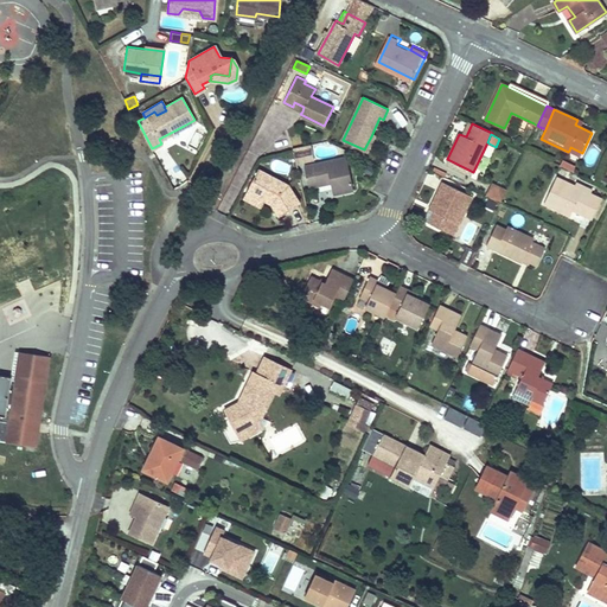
[(371,136),(364,149),(368,152),(375,138),(371,136)]
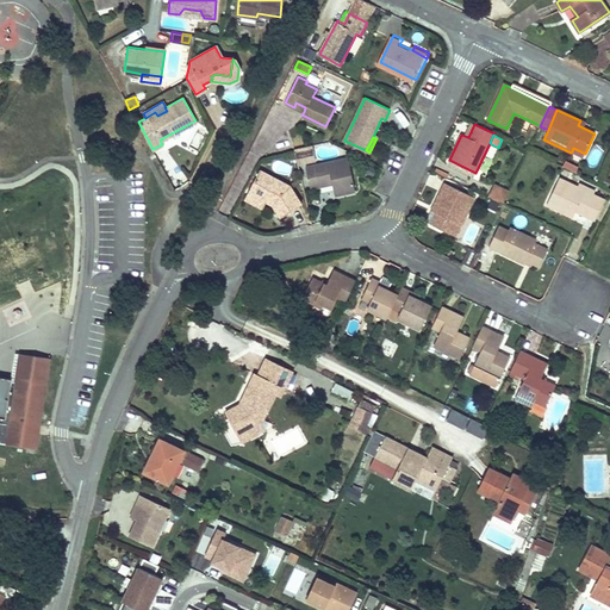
[(297,156),(298,162),(306,161),(305,154),(315,151),(312,144),(294,148),(297,156)]
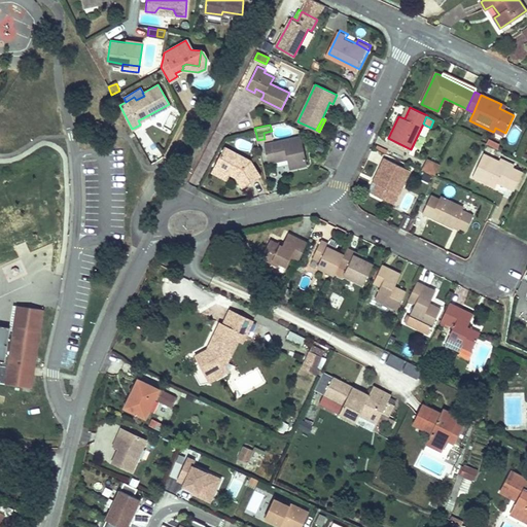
[(134,153),(140,151),(135,135),(129,137),(134,153)]
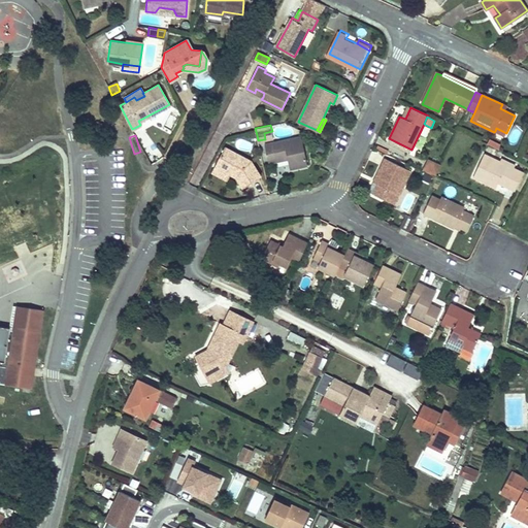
[(268,162),(275,161),(287,159),(289,168),(305,164),(300,136),(264,143),(268,162)]
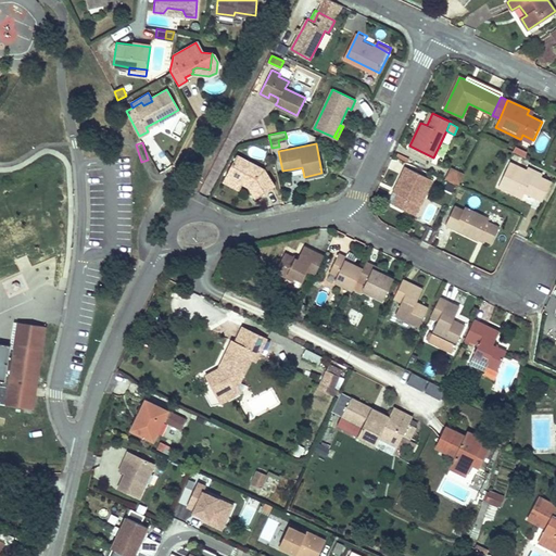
[(236,154),(226,174),(241,182),(242,179),(254,198),(274,186),(263,169),(236,154)]
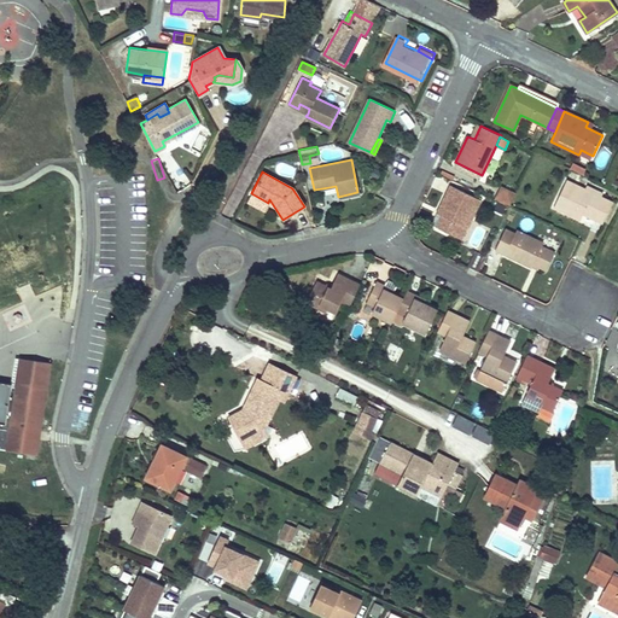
[(579,220),(583,213),(588,203),(598,208),(593,217),(602,222),(612,203),(600,197),(584,190),(566,180),(554,207),(579,220)]
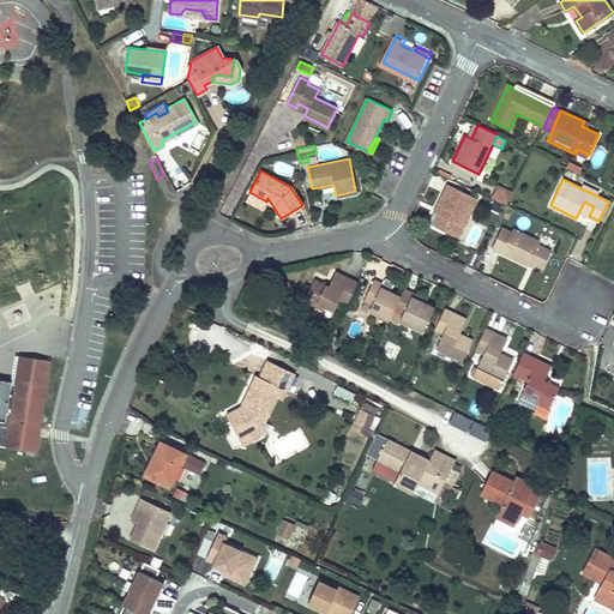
[(449,185),(429,223),(433,226),(433,227),(458,239),(477,198),(449,185)]
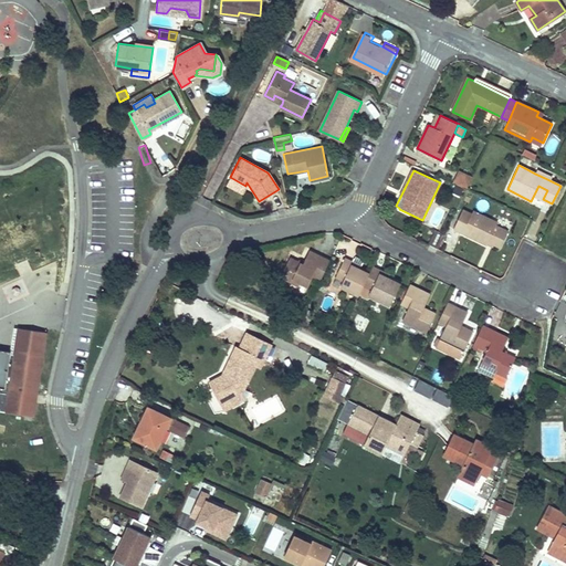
[(537,170),(535,174),(549,180),(552,177),(537,170)]
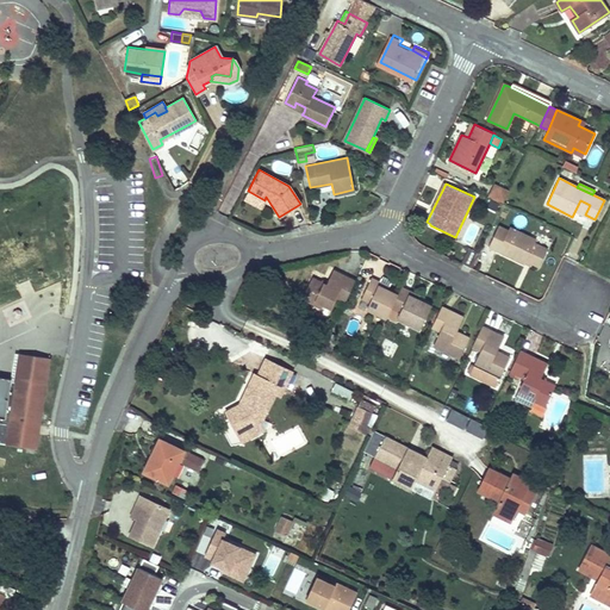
[(489,197),(503,204),(508,191),(495,185),(489,197)]
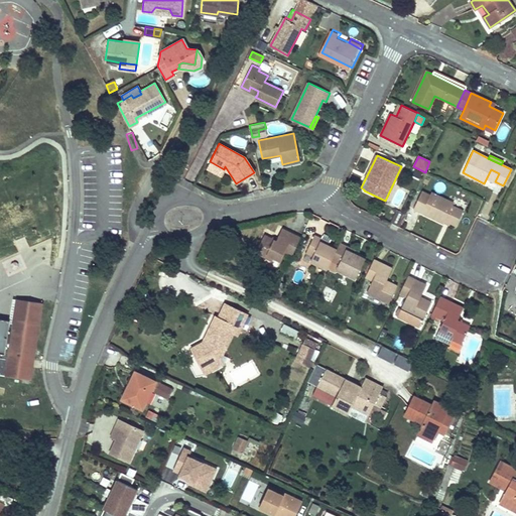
[(224,169),(210,161),(206,167),(221,175),(224,169)]
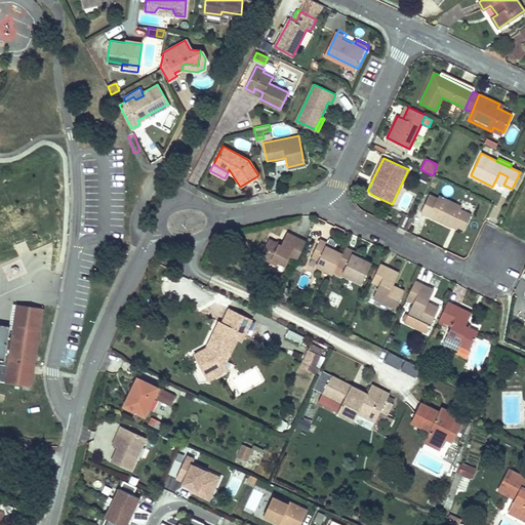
[(499,172),(495,180),(503,185),(508,176),(499,172)]
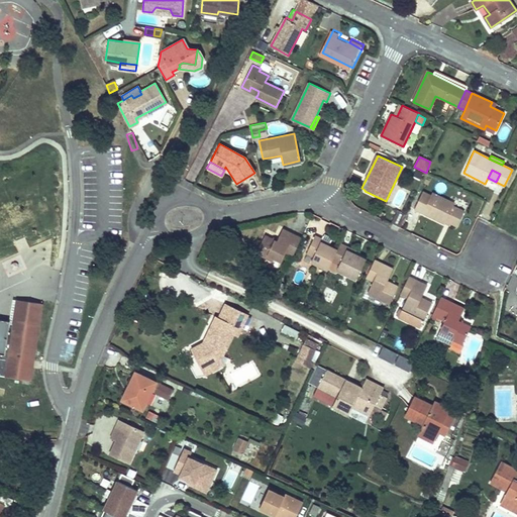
[(444,223),(444,222),(445,220),(450,222),(456,225),(463,212),(452,206),(453,204),(432,193),(430,196),(423,192),(415,208),(444,223)]
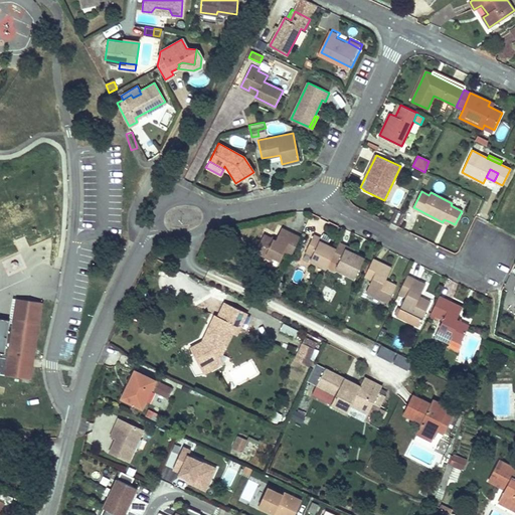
[(393,195),(392,203),(400,204),(401,197),(393,195)]
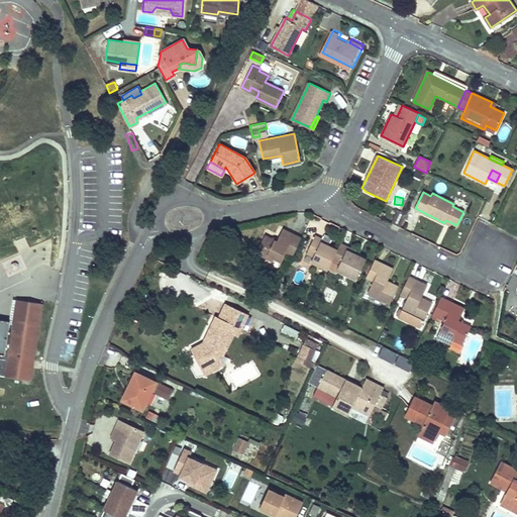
[(255,252),(266,257),(267,254),(273,257),(281,262),(286,251),(293,254),(301,238),(282,229),(277,239),(276,241),(272,239),(264,235),(255,252)]
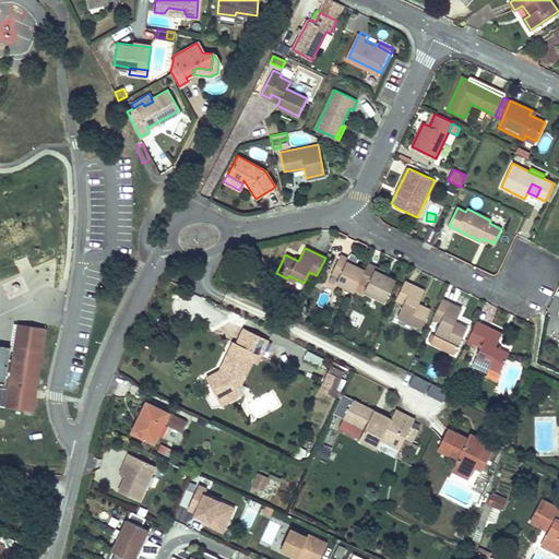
[(355,265),(346,262),(348,259),(341,254),(332,273),(340,277),(336,283),(354,292),(358,282),(364,271),(355,265)]
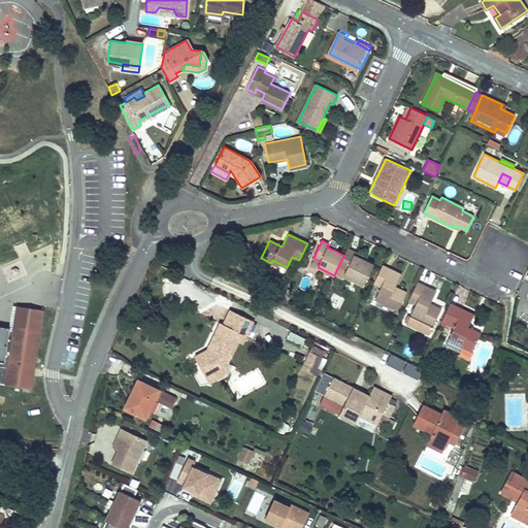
[(343,256),(338,266),(347,269),(343,275),(364,285),(373,265),(361,259),(354,256),(355,253),(348,249),(343,256)]
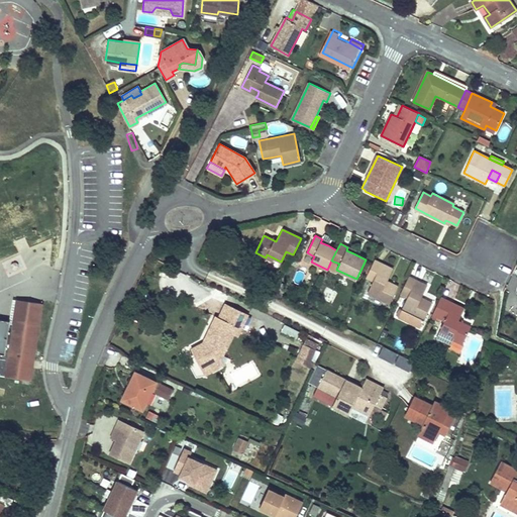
[(331,261),(327,270),(335,273),(336,270),(339,264),(331,261)]
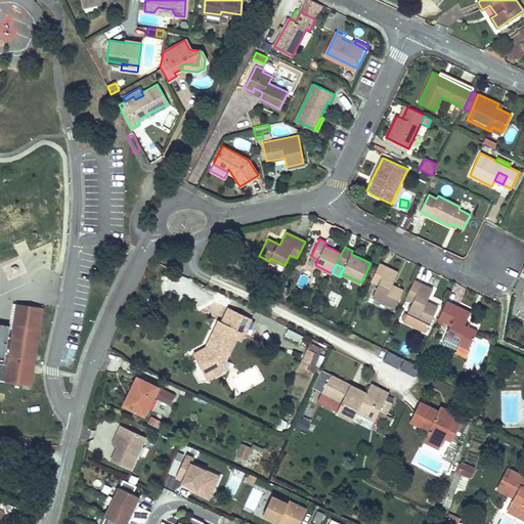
[(379,265),(372,280),(378,284),(373,296),(394,307),(403,291),(392,285),(397,272),(380,264),(379,265)]
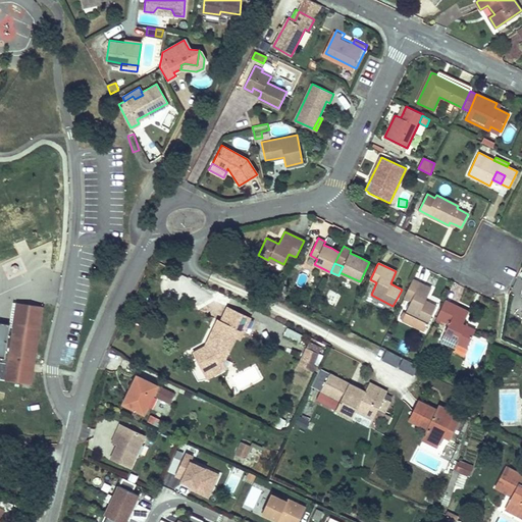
[(412,279),(404,296),(411,300),(401,320),(423,331),(435,306),(424,301),(431,288),(412,279)]
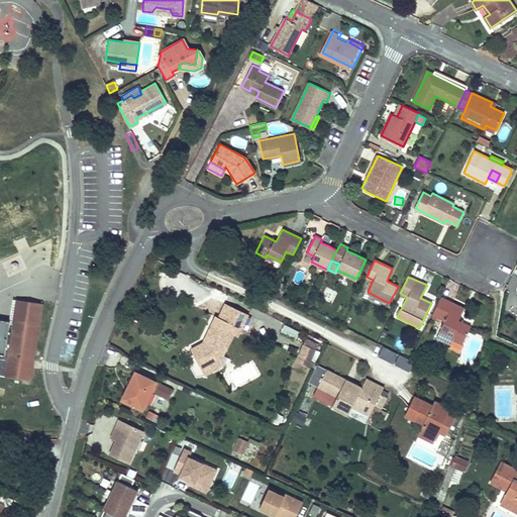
[(440,298),(432,314),(444,320),(439,331),(447,334),(452,337),(451,339),(461,344),(470,328),(460,324),(456,322),(457,320),(463,309),(440,298)]
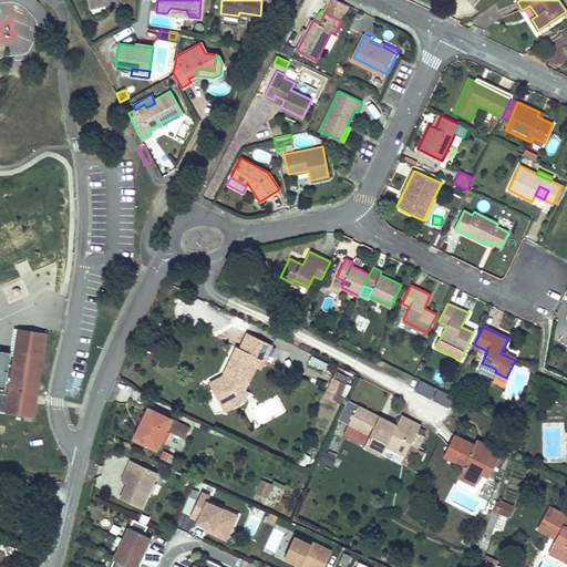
[(42,356),(47,331),(19,328),(16,351),(42,356)]
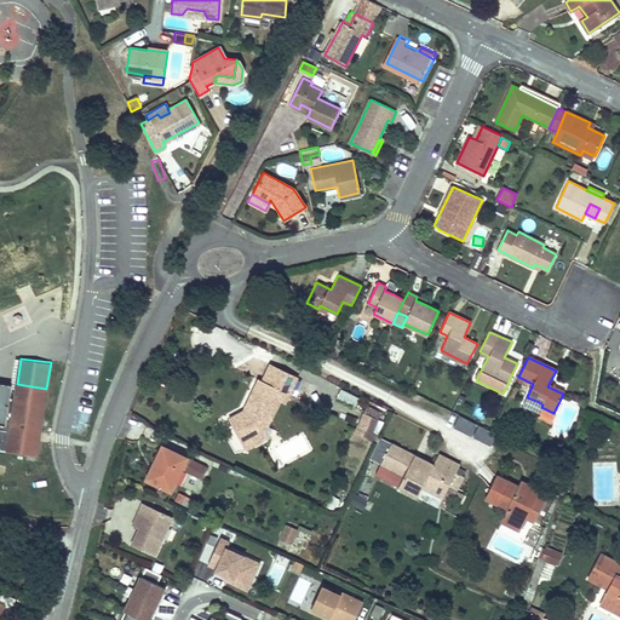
[(244,411),(228,419),(241,442),(262,431),(281,391),(288,396),(297,379),(270,365),(262,383),(258,380),(246,405),(252,407),(248,413),(244,411)]
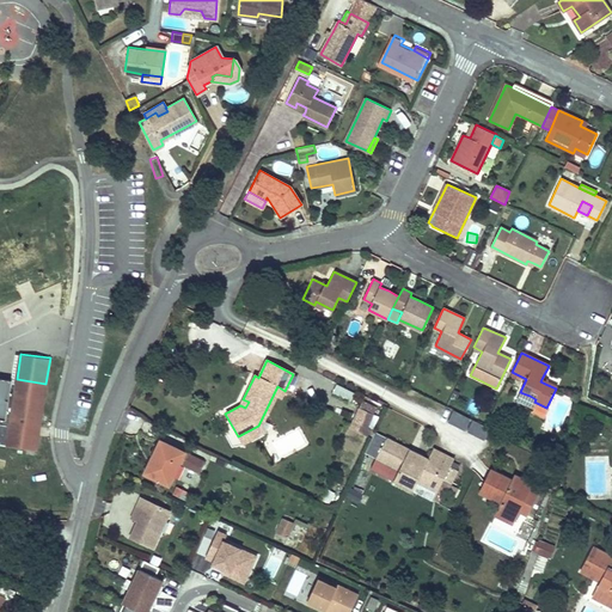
[(24,432),(25,421),(35,422),(38,398),(43,399),(46,384),(17,379),(16,381),(11,381),(12,379),(0,377),(0,442),(26,447),(30,447),(31,447),(32,433),(24,432)]
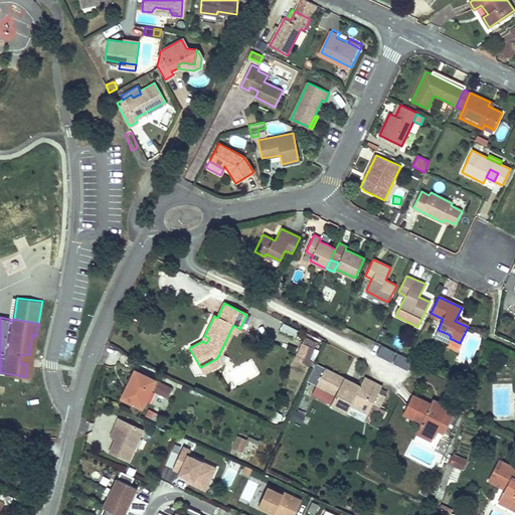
[(279,330),(295,335),(298,327),(282,323),(279,330)]
